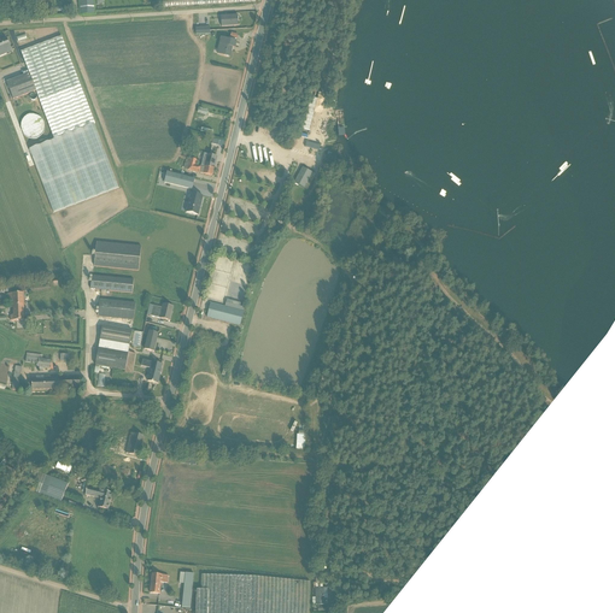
[(92,10),(91,0),(77,0),(78,10),(92,10)]
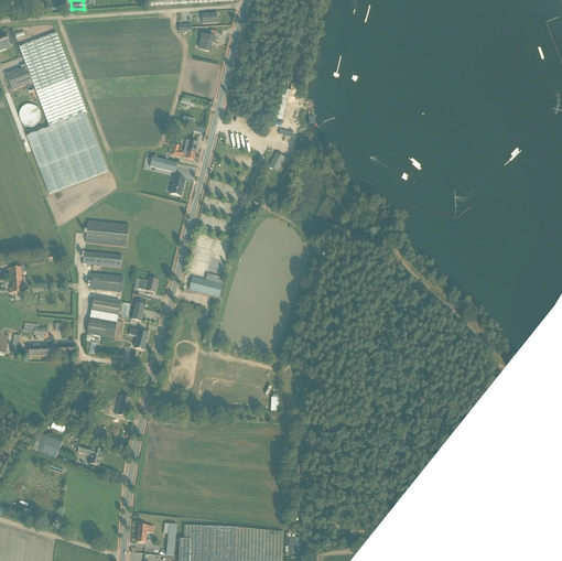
[(200,23),(214,22),(214,10),(200,11),(200,23)]
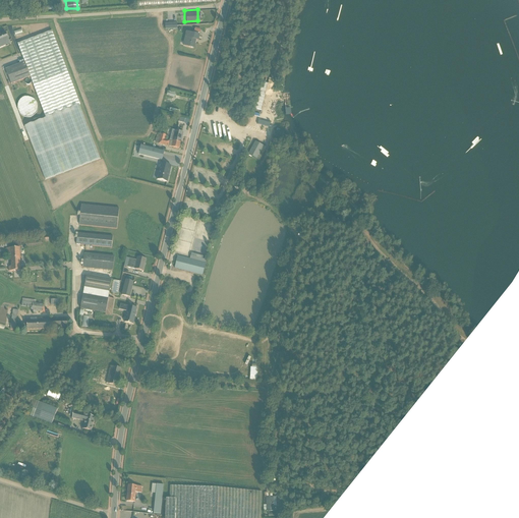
[(193,47),(197,33),(183,29),(179,44),(193,47)]
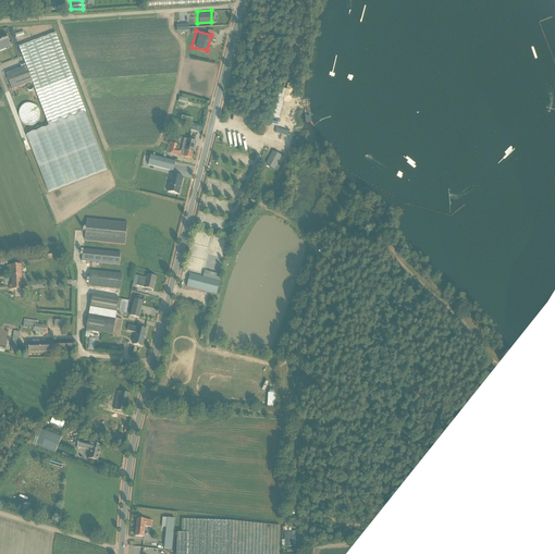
[(47,189),(105,170),(59,32),(21,44),(48,125),(27,132),(47,189)]
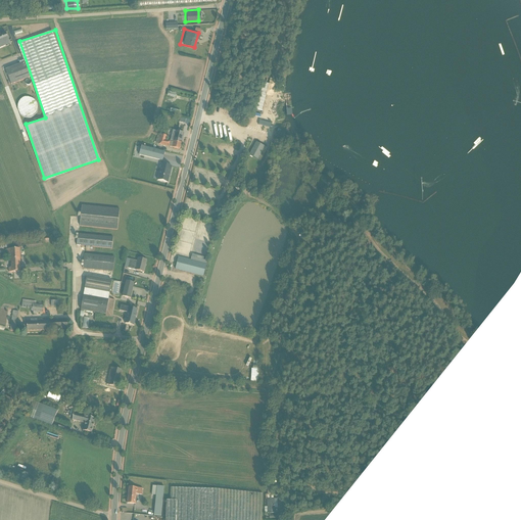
[(0,46),(10,43),(5,31),(0,33),(0,46)]
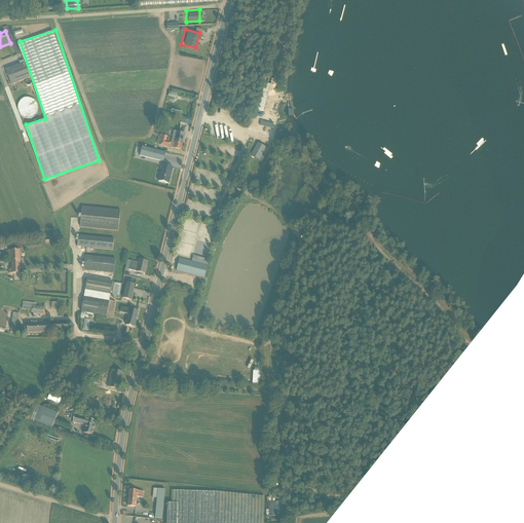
[(10,83),(29,76),(22,60),(3,67),(10,83)]
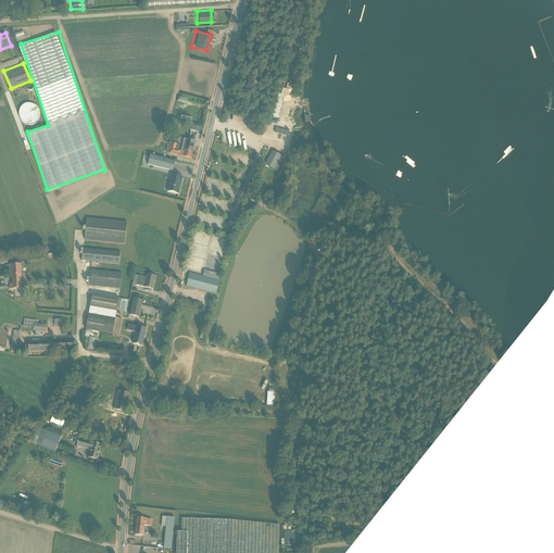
[(284,86),(278,85),(269,114),(276,115),(284,86)]
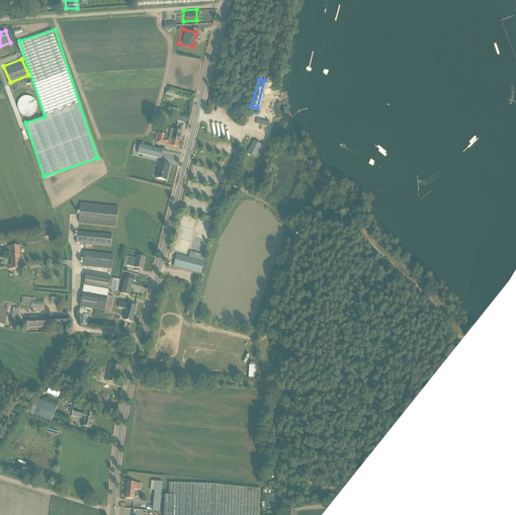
[(166,137),(177,140),(179,129),(168,126),(166,137)]
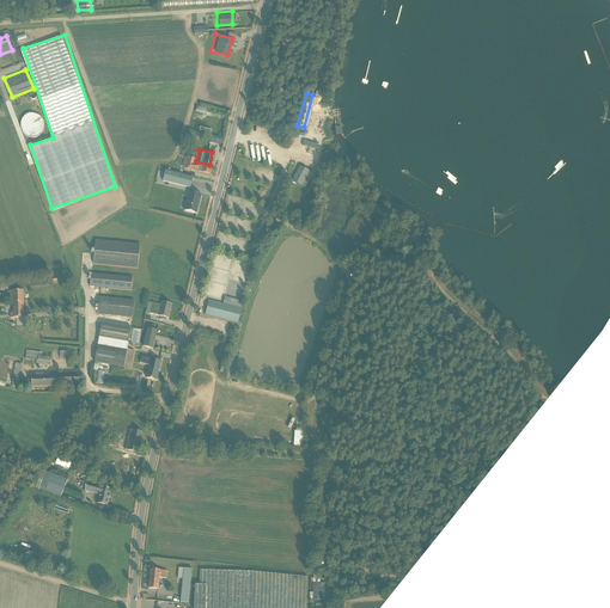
[(207,172),(209,165),(196,161),(190,160),(191,155),(182,153),(180,165),(207,172)]
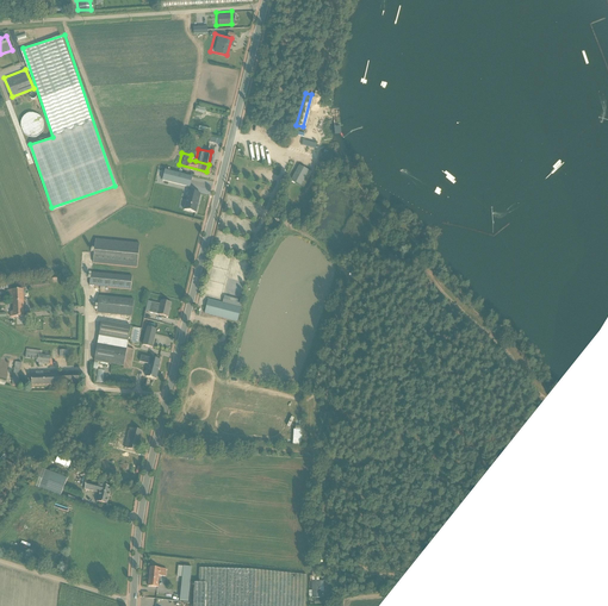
[(303,173),(306,167),(296,161),(287,179),(302,186),(308,175),(303,173)]
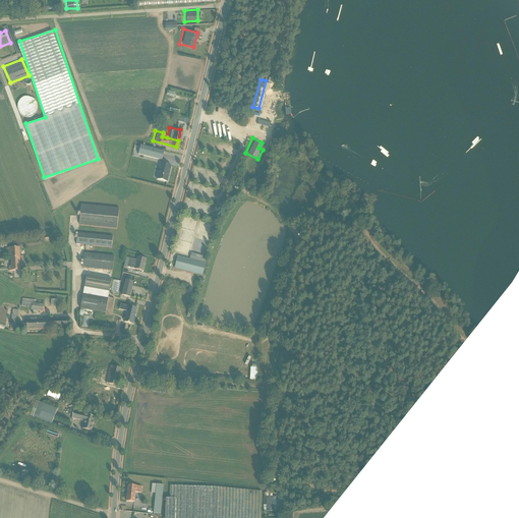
[(164,150),(147,145),(143,153),(162,158),(164,150)]
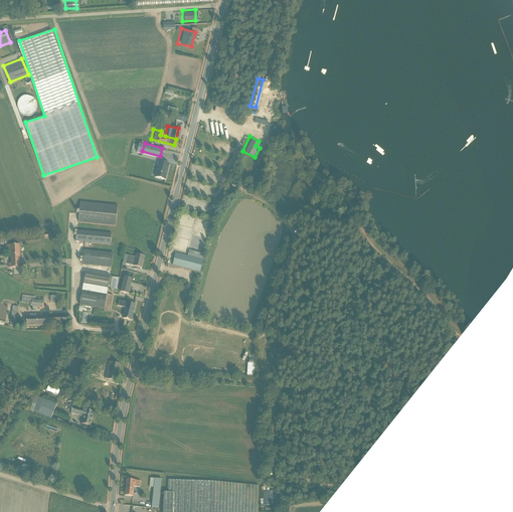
[(155,175),(165,178),(170,162),(159,159),(155,175)]
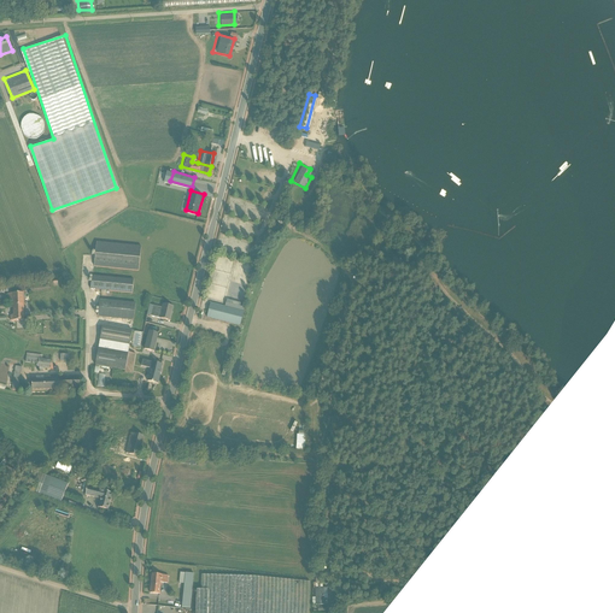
[(138,241),(93,237),(92,261),(136,265),(138,241)]
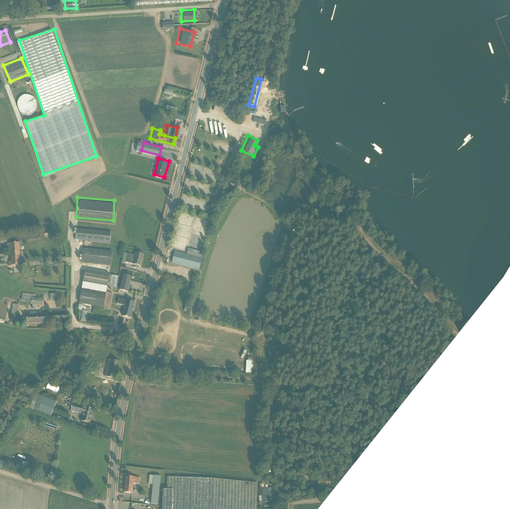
[(109,227),(74,225),(73,237),(107,240),(109,227)]
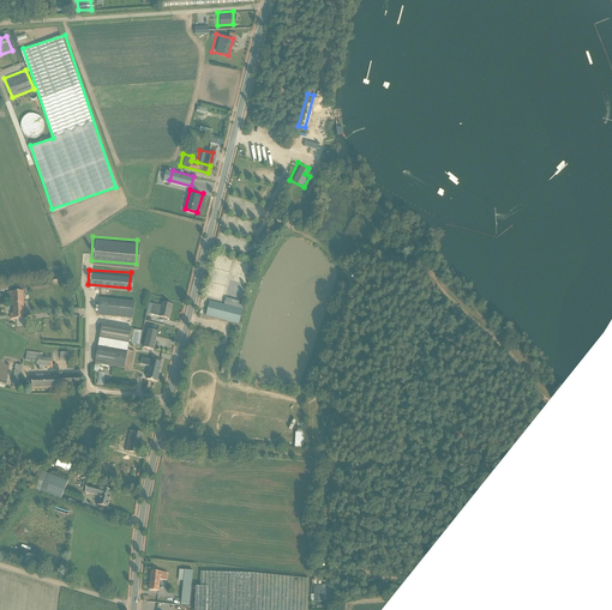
[(6,315),(21,315),(21,289),(6,289),(6,315)]
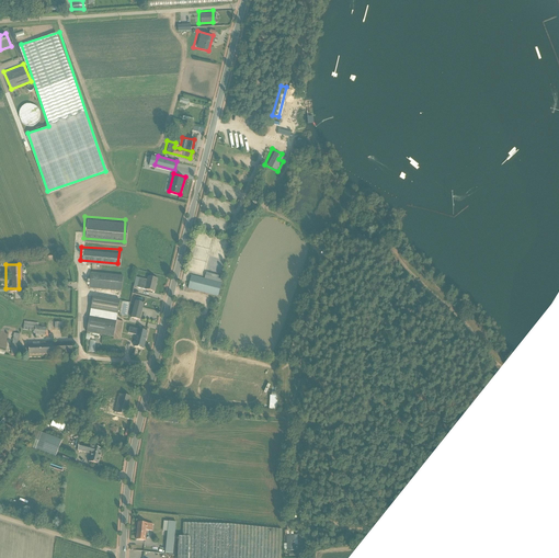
[(121,270),(88,268),(87,284),(120,286),(121,270)]
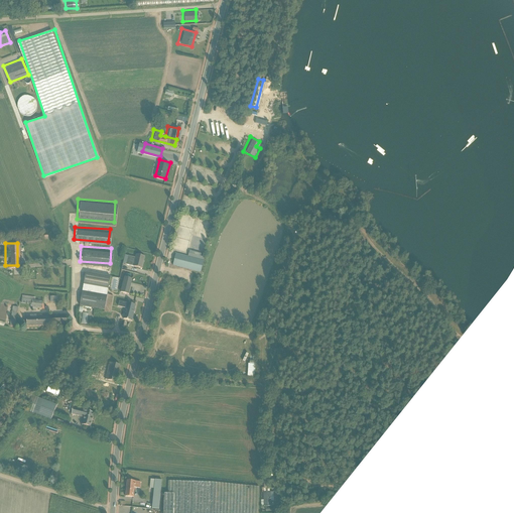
[(204,254),(187,249),(186,252),(174,249),(170,262),(199,270),(204,254)]
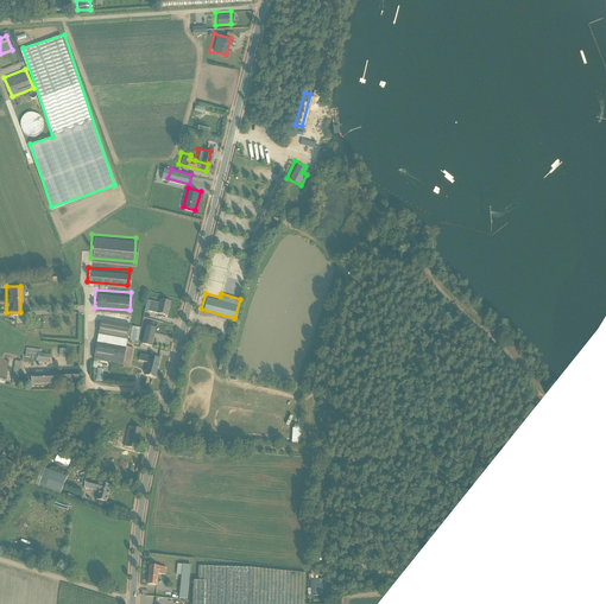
[(141,309),(165,315),(169,300),(145,294),(141,309)]
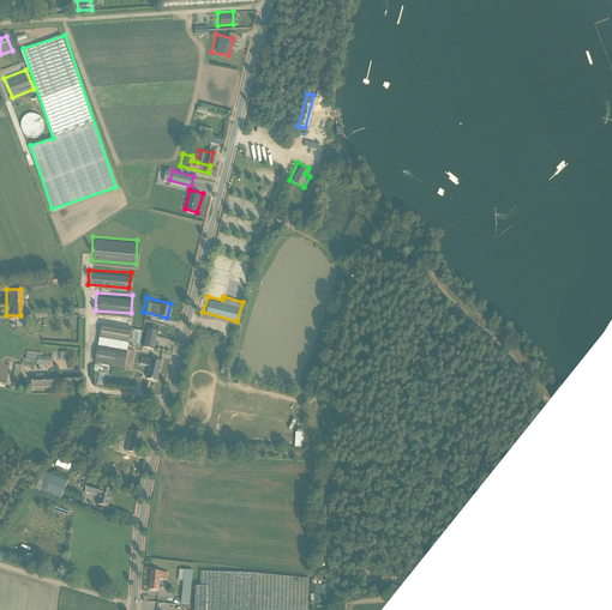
[(126,346),(131,325),(99,318),(97,324),(90,322),(89,327),(91,328),(88,342),(96,344),(93,358),(130,368),(135,349),(126,346)]
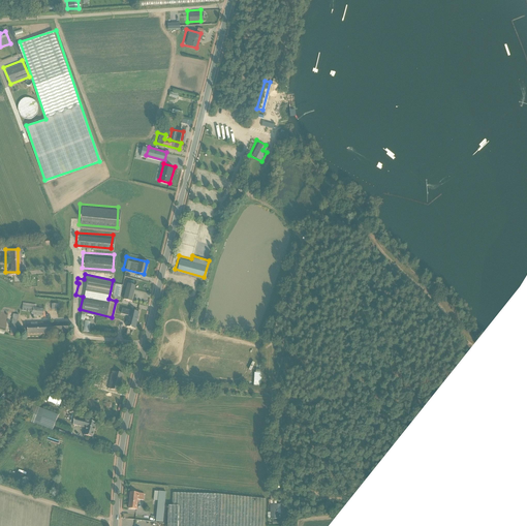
[(120,298),(129,300),(133,283),(124,281),(120,298)]
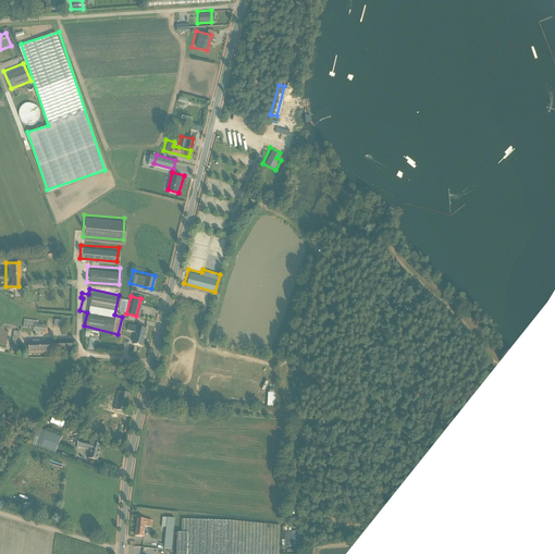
[(41,330),(44,322),(35,320),(36,317),(22,316),(21,322),(31,323),(31,328),(41,330)]
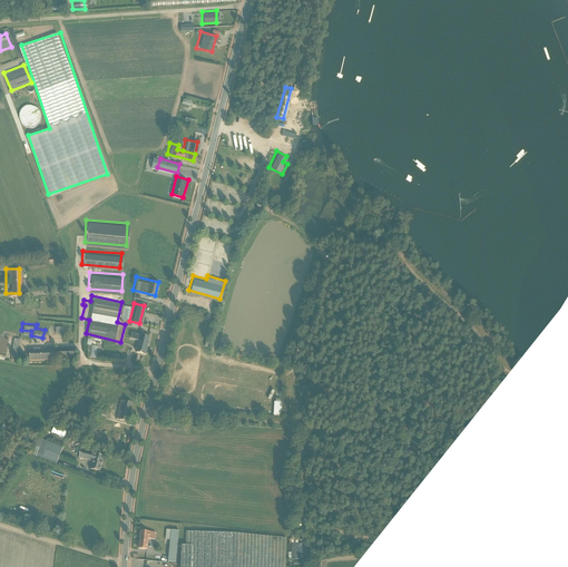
[(129,349),(143,351),(147,331),(134,328),(129,349)]
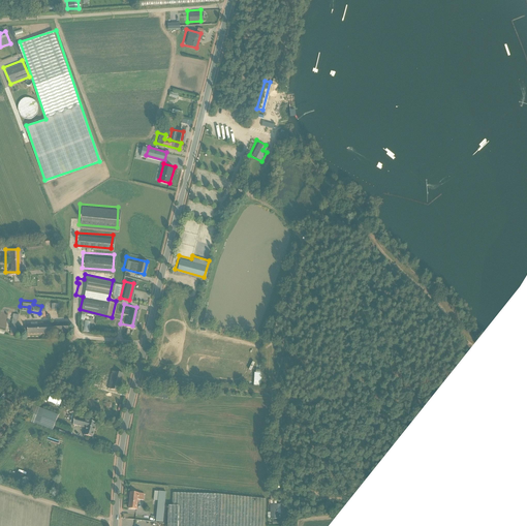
[(17,312),(10,311),(8,330),(13,331),(17,312)]
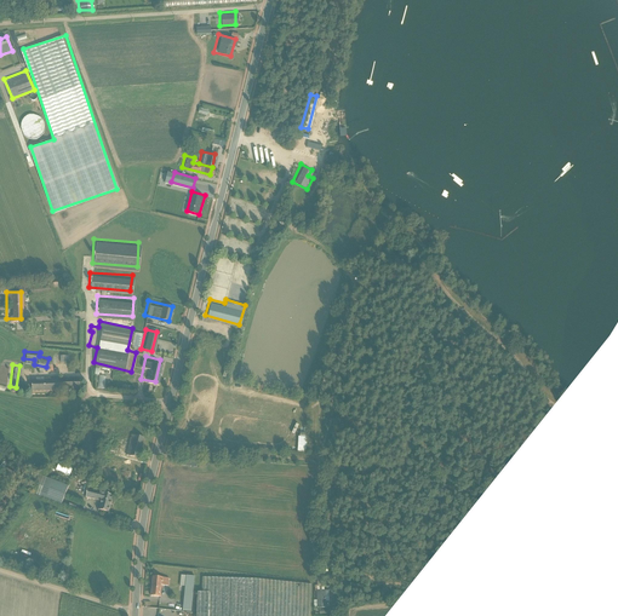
[(55,390),(75,390),(75,374),(55,375),(55,390)]
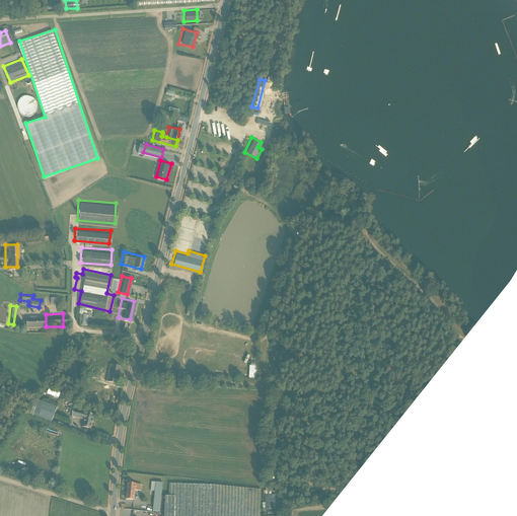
[(102,378),(115,381),(119,366),(107,363),(102,378)]
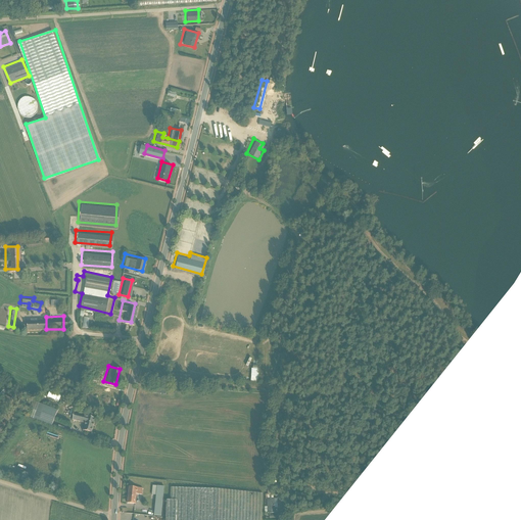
[(27,410),(50,420),(54,410),(31,399),(27,410)]
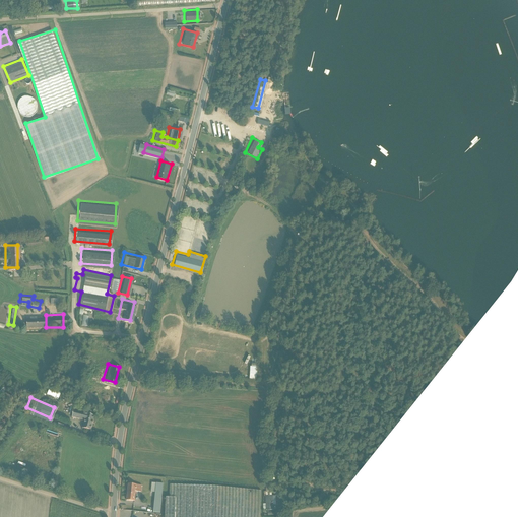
[(81,426),(92,428),(95,413),(73,408),(71,416),(82,418),(81,426)]
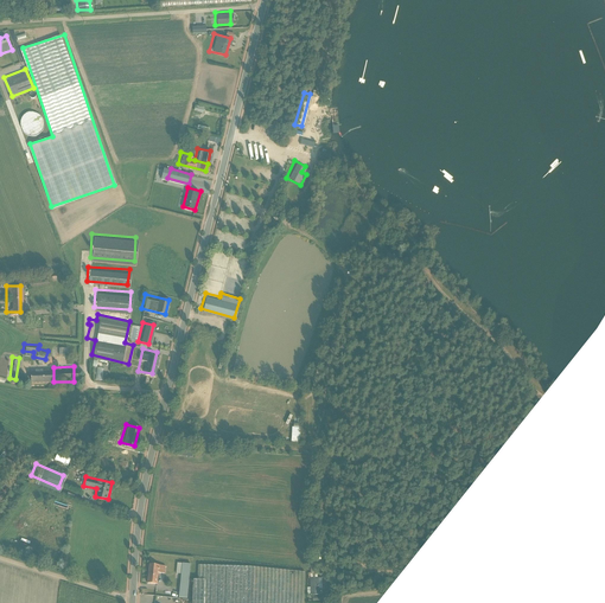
[(312,559),(309,559),(309,571),(306,571),(306,576),(304,576),(304,582),(307,582),(307,583),(304,584),(305,591),(309,591),(309,592),(317,591),(317,585),(319,585),(319,576),(314,576),(314,571),(312,571),(312,559)]
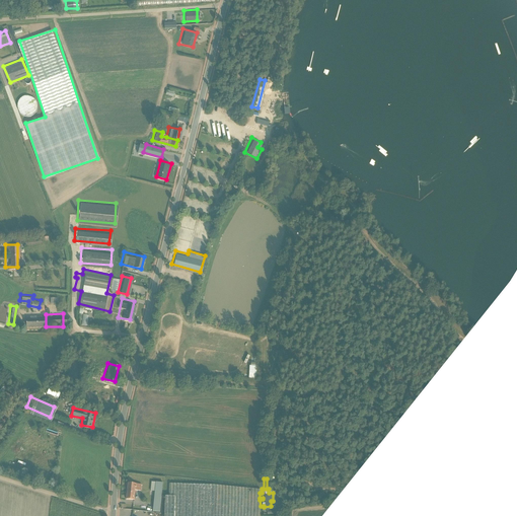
[(124,480),(123,496),(132,497),(133,488),(139,488),(140,482),(124,480)]
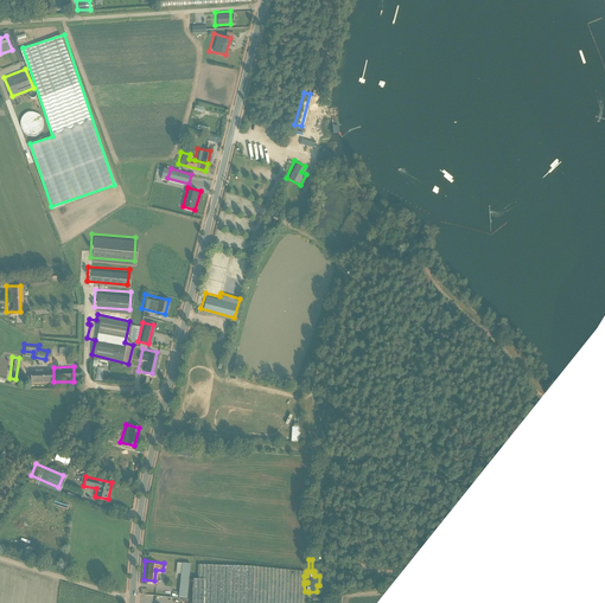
[(188,597),(191,563),(177,562),(176,572),(182,572),(179,596),(188,597)]
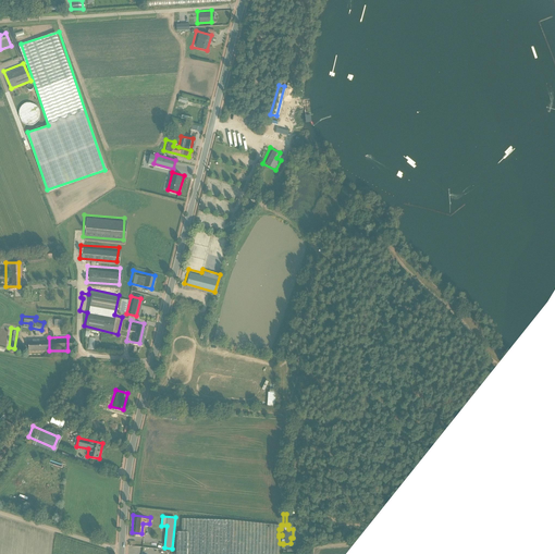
[(275,553),(276,548),(276,522),(229,518),(180,516),(180,529),(175,529),(174,553),(275,553)]
